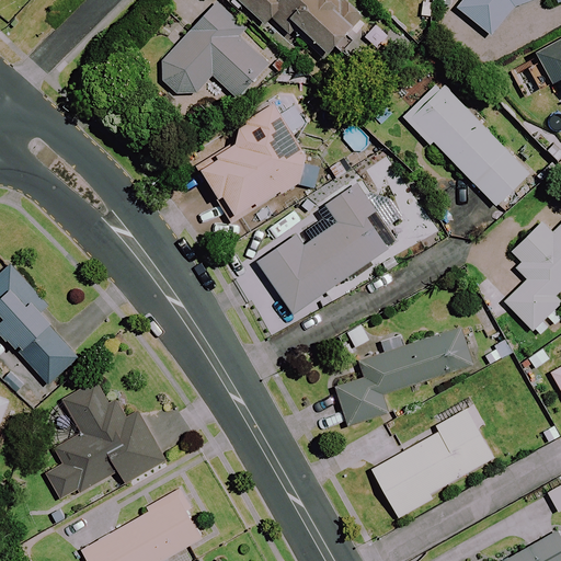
[(191,30),(161,61),(163,86),(174,96),(196,96),(214,78),(237,100),(270,65),(240,37),(245,31),(213,0),(189,26),(191,30)]
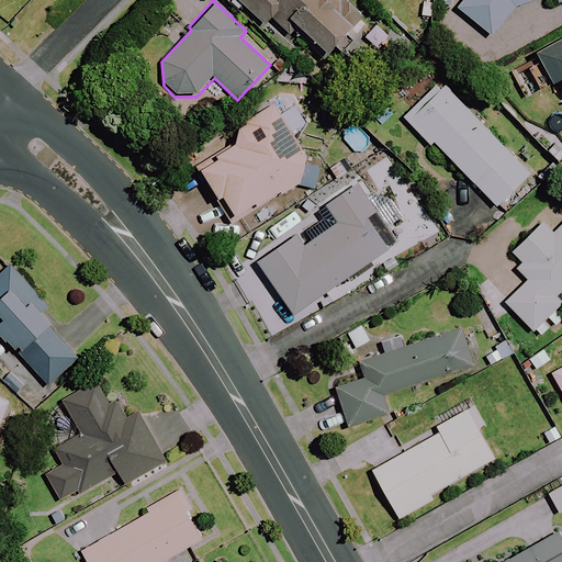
[(353,0),(238,0),(265,26),(272,18),(290,35),(293,32),(324,62),(369,17),(353,0)]
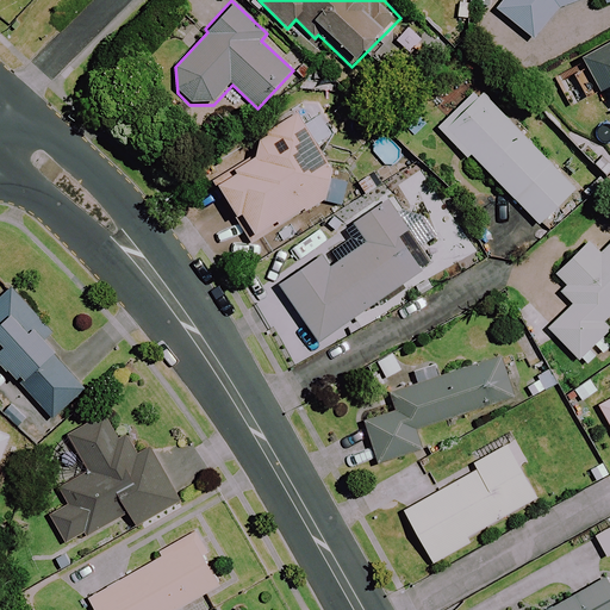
[(609,0),(502,0),(497,7),(531,38),(560,7),(579,0),(604,0),(607,4),(609,1),(609,0)]
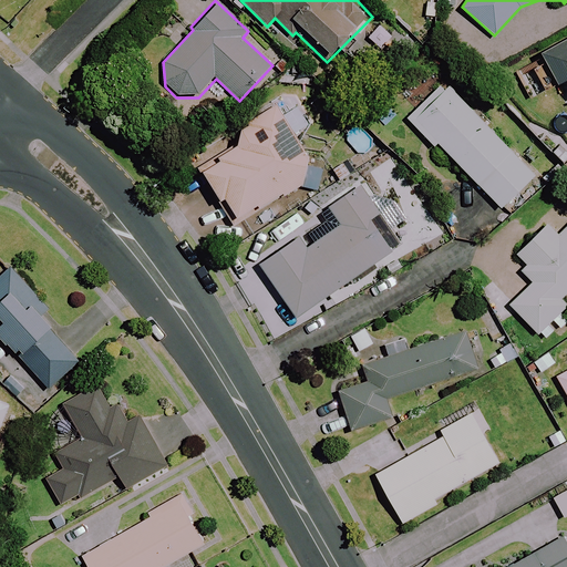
[(566,39),(515,69),(532,99),(566,79),(566,39)]
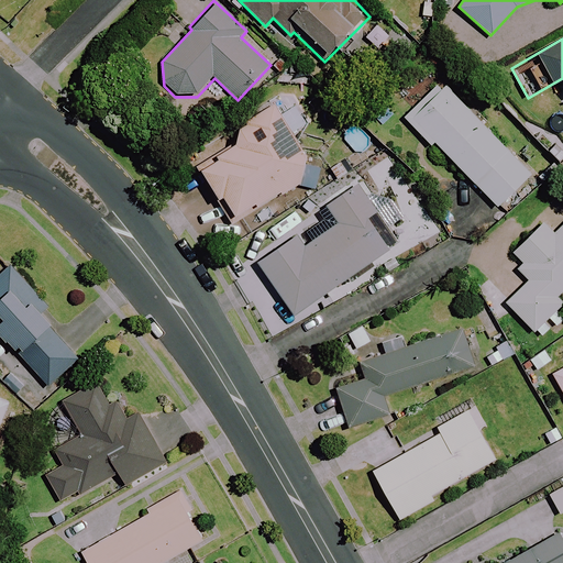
[(401,119),(430,147),(433,144),(496,208),(531,174),(440,81),(401,119)]
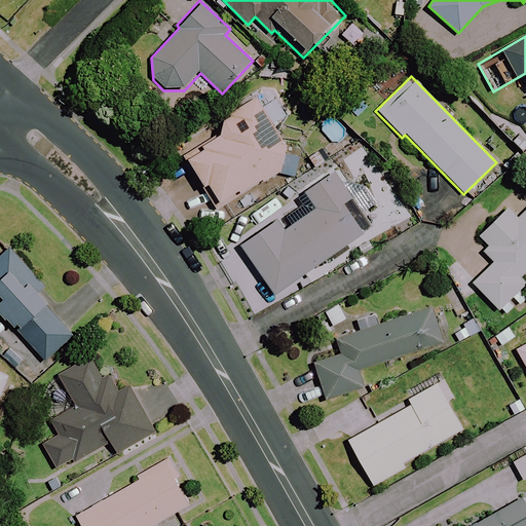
[(282,171),(287,143),(265,107),(256,90),(213,117),(222,133),(184,156),(217,211),(282,171)]
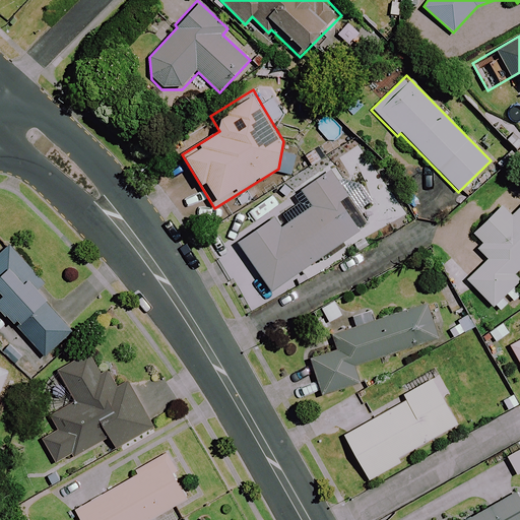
[(375,198),(364,183),(353,190),(348,183),(341,187),(328,168),(299,188),(311,205),(282,224),(274,212),(236,240),(272,293),(372,223),(361,208),(375,198)]
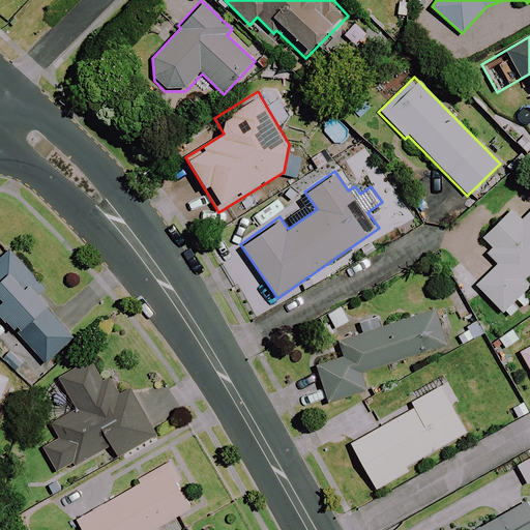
[(529,192),(511,210),(478,242),(500,264),(477,286),(502,312),(529,285),(524,280),(529,273),(529,192)]
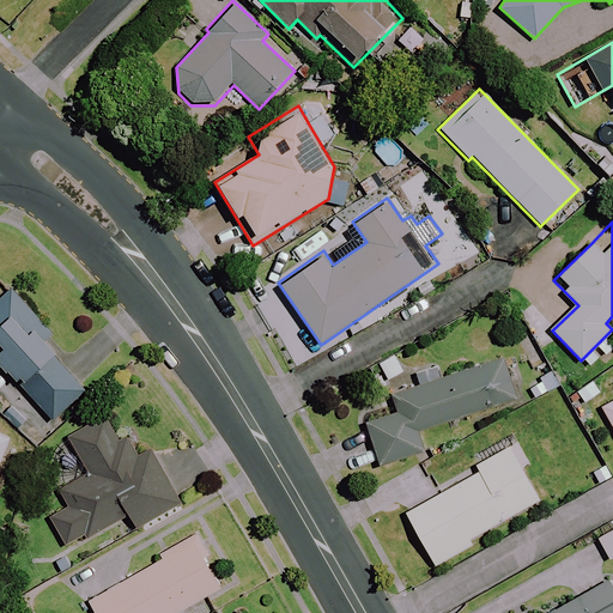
[(0,298),(0,364),(53,422),(90,387),(46,340),(54,333),(12,287),(0,298)]
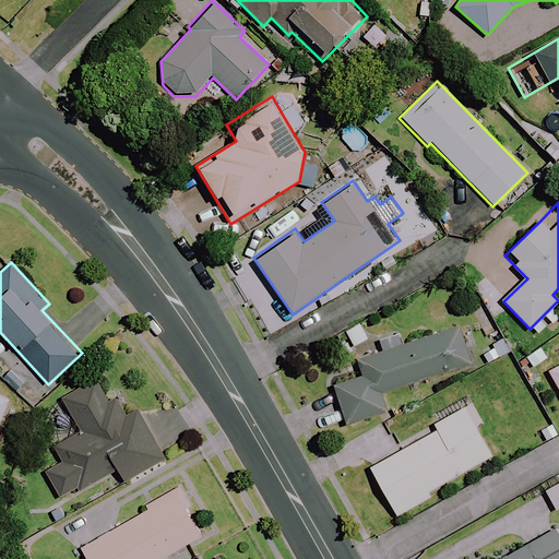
[(345,426),(385,413),(380,395),(473,365),(464,337),(459,321),(354,355),(360,372),(331,382),(345,426)]
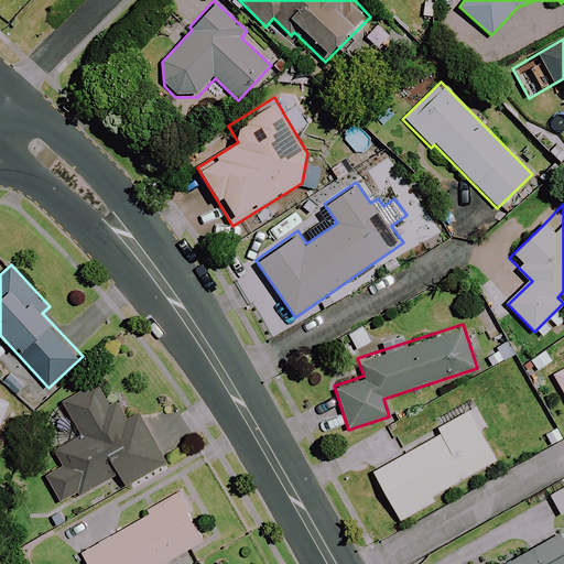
[(563,369),(553,376),(563,396),(563,369)]
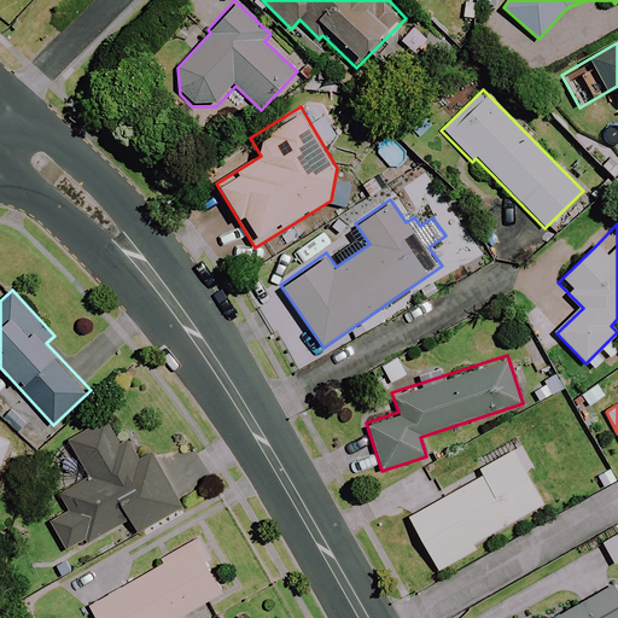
[(184,509),(150,456),(141,461),(110,413),(47,452),(66,482),(54,490),(66,508),(50,519),(68,549),(85,538),(88,543),(128,518),(140,537),(184,509)]
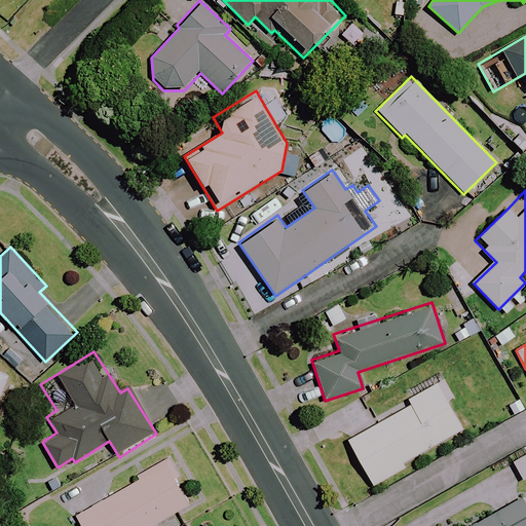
[(0,393),(8,375),(0,371),(0,393)]
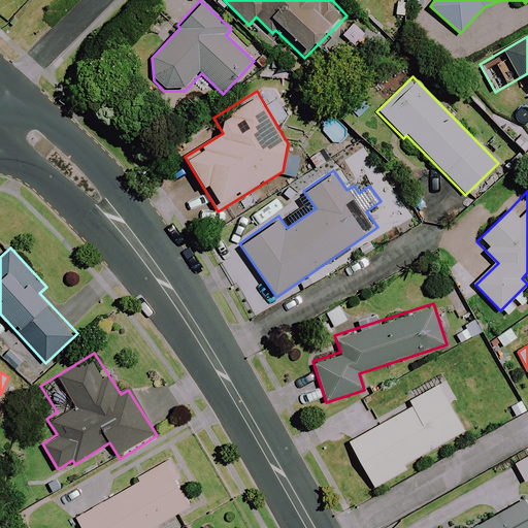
[(464,431),(438,385),(408,402),(411,407),(349,442),(373,488),(405,470),(403,465),(464,431)]
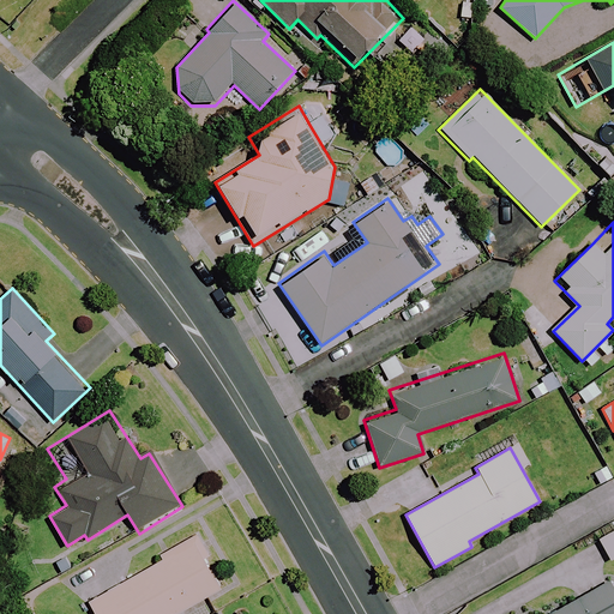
[(196,527),(152,553),(157,560),(84,603),(90,613),(175,613),(224,585),(209,558),(214,555),(196,527)]
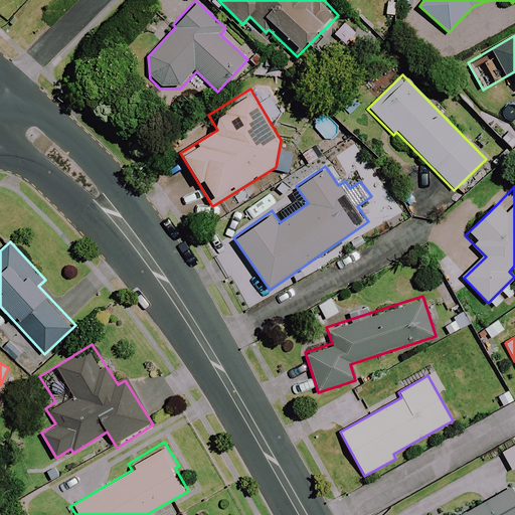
[(514,514),(514,499),(510,489),(462,514),(514,514)]
